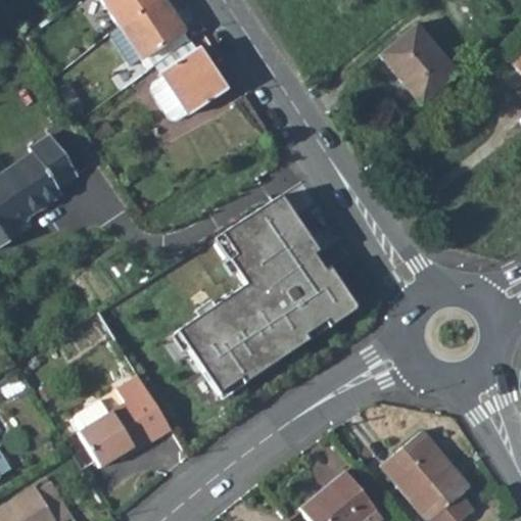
[(103,0),(121,25),(132,16),(156,0),(103,0)]
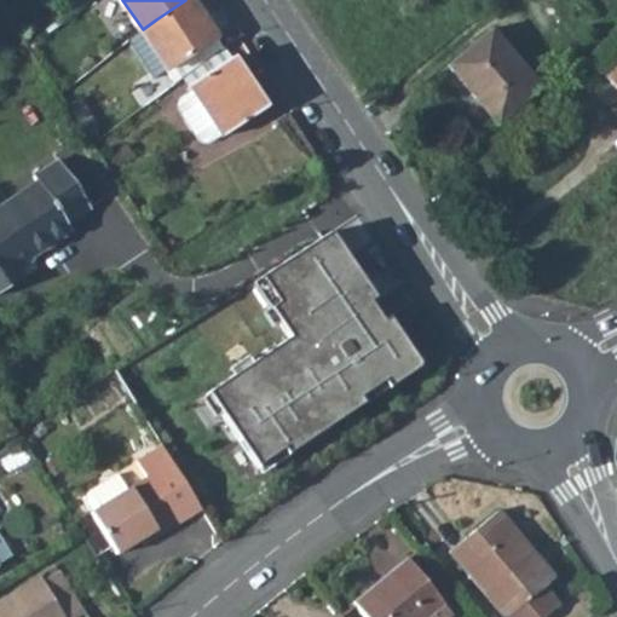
[(184,76),(226,46),(195,0),(185,0),(156,19),(143,29),(178,82),(184,76)]
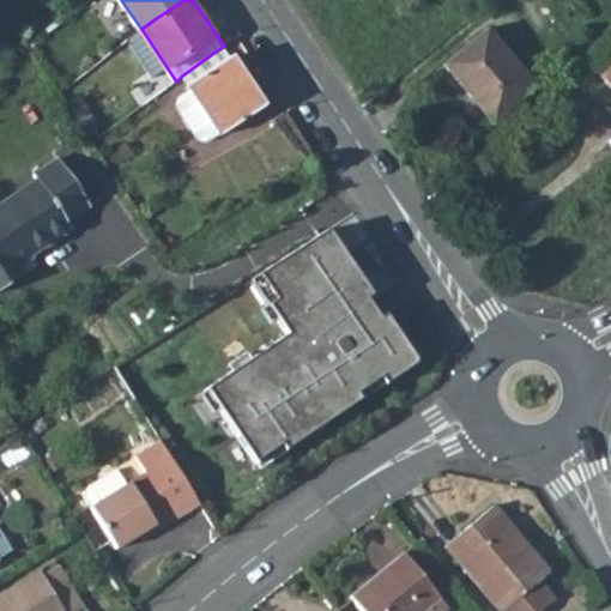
[(522,77),(503,53),(484,30),(440,67),(459,90),(479,115),(487,122),(531,88),(522,77)]
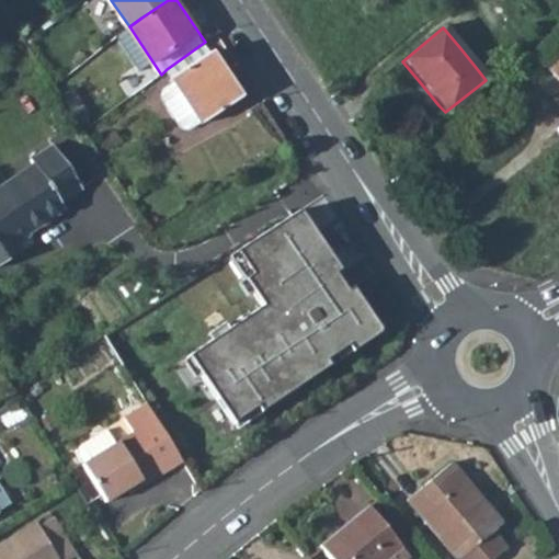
[(202,123),(241,95),(206,42),(205,42),(167,69),(196,113),(202,123)]
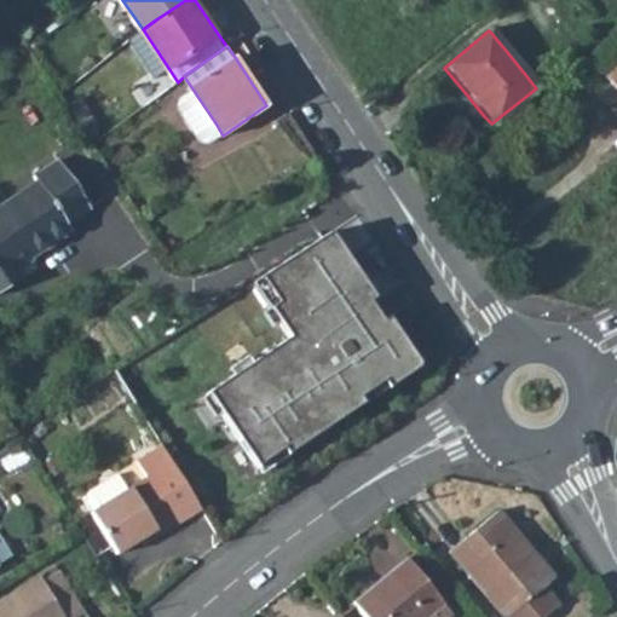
[(217,125),(184,76),(178,82),(167,90),(197,132),(203,133),(217,125)]
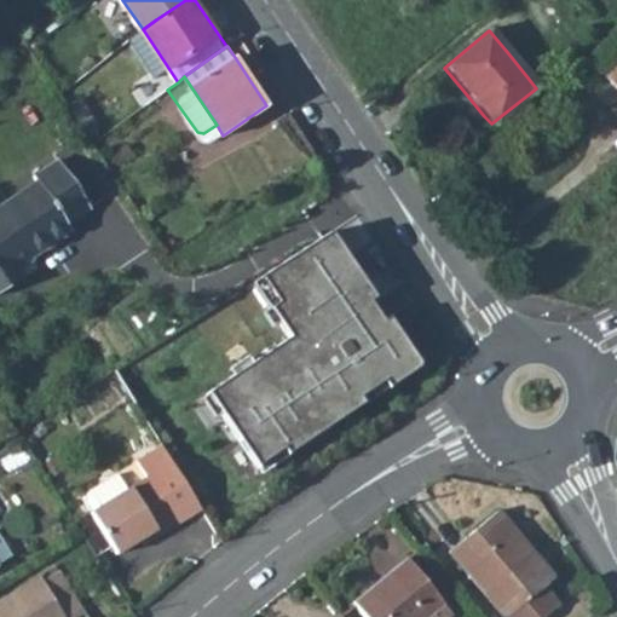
[(35,168),(40,178),(0,203),(0,284),(23,270),(17,260),(73,224),(67,214),(90,200),(59,153),(35,168)]
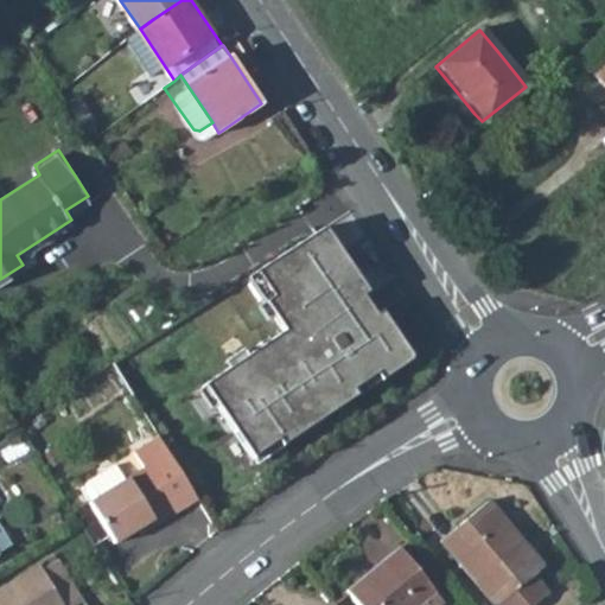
[(267,271),(281,295),(271,300),(293,331),(211,383),(259,460),(415,356),(364,278),(331,229),(267,271)]
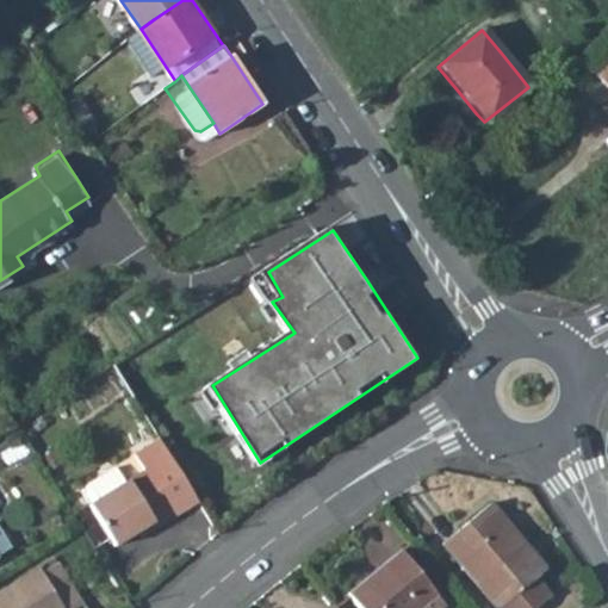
[(162,438),(137,453),(147,470),(128,481),(94,502),(93,503),(118,544),(154,522),(156,527),(200,500),(162,438)]
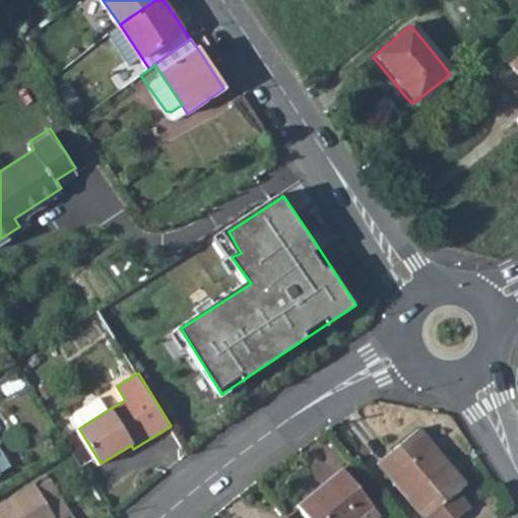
[(80,428),(109,409),(101,397),(75,412),(74,418),(80,428)]
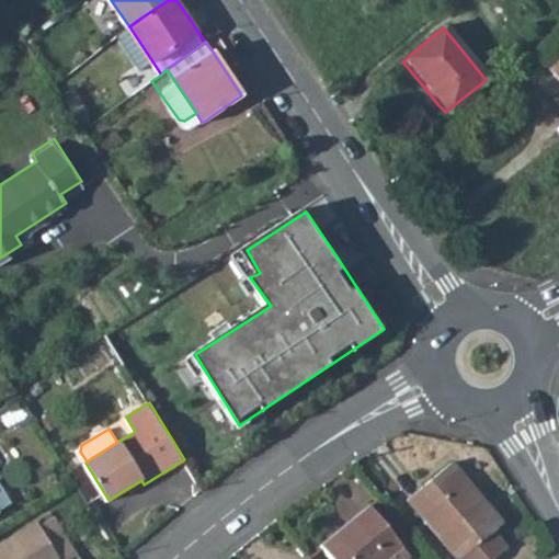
[(409,498),(431,523),(461,558),(491,558),(510,544),(498,528),(504,522),(474,487),(452,460),(409,498)]
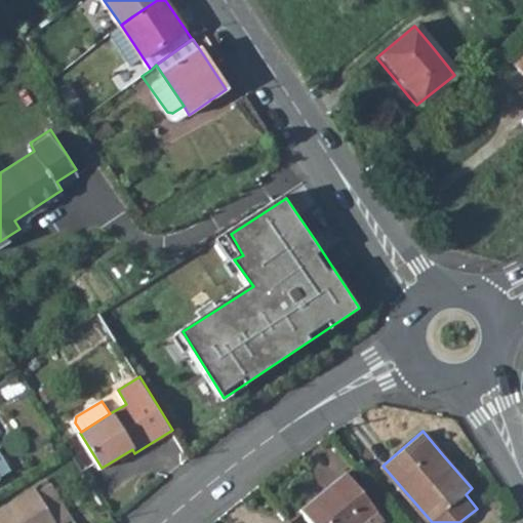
[(0,476),(11,470),(0,450),(0,476)]
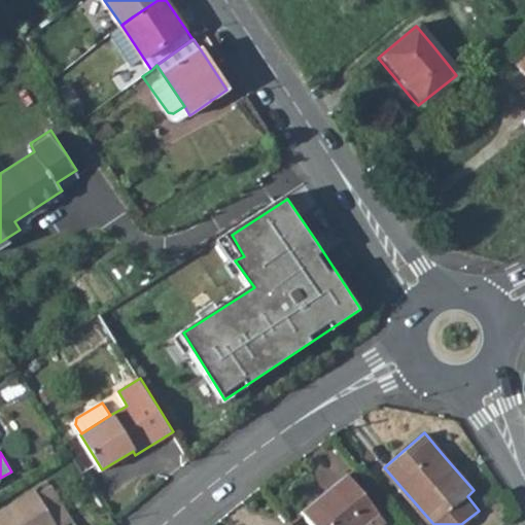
[(302,513),(312,524),(361,524),(379,513),(348,476),(302,513)]
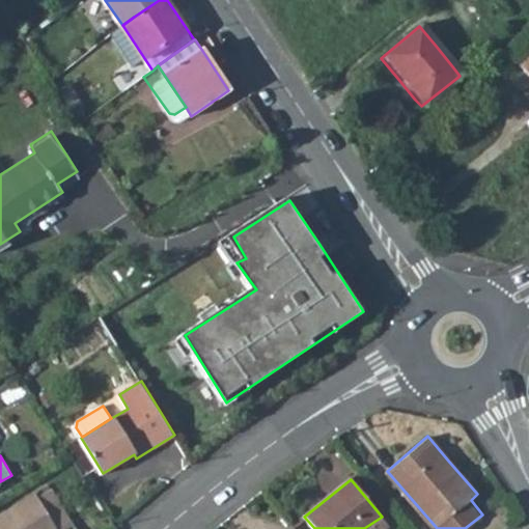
[(59,528),(73,521),(52,486),(0,519),(0,528),(59,528)]
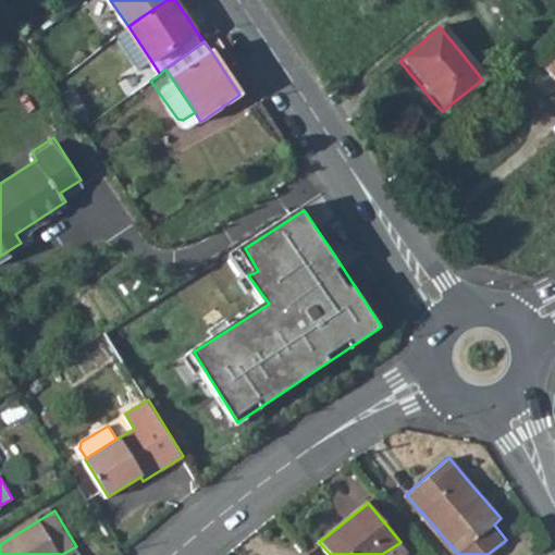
[(382,554),(398,554),(406,550),(401,542),(382,554)]
